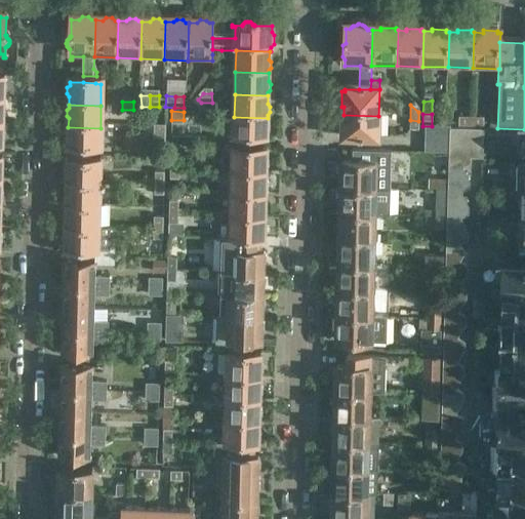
[(378,143),(378,118),(378,116),(344,115),(344,124),(341,124),(340,138),(342,138),(342,142),(378,143)]
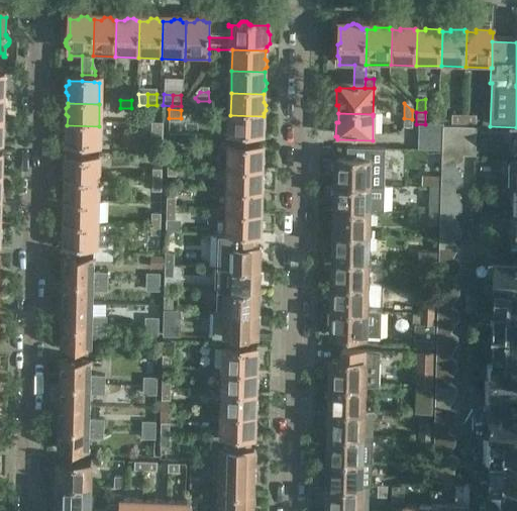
[(263,124),(264,116),(230,115),(230,137),(263,138),(263,135),(265,132),(265,126),(263,124)]
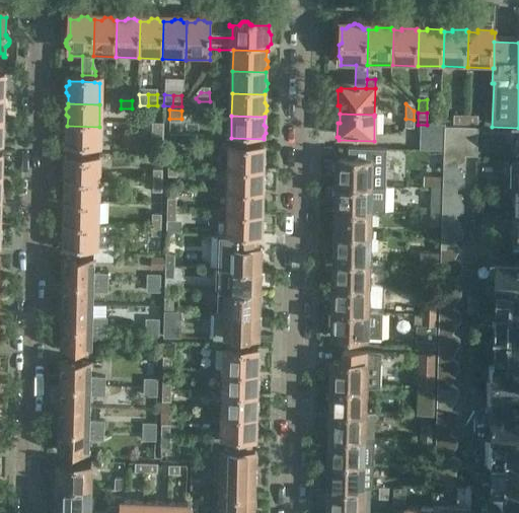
[(180,128),(181,119),(169,119),(169,127),(180,128)]
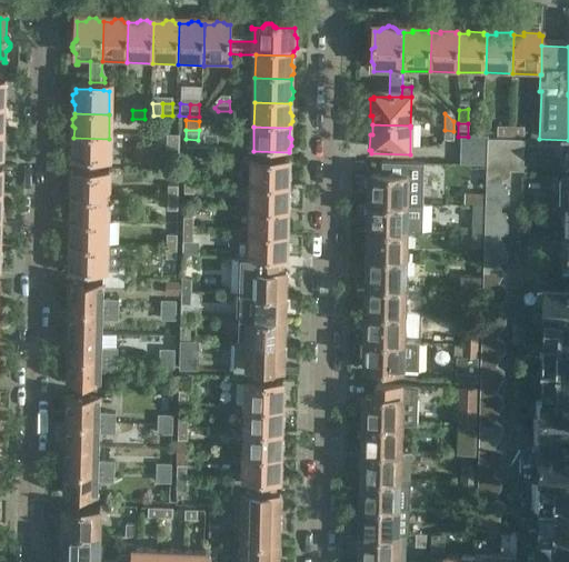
[(443,146),(453,146),(453,131),(445,130),(443,146)]
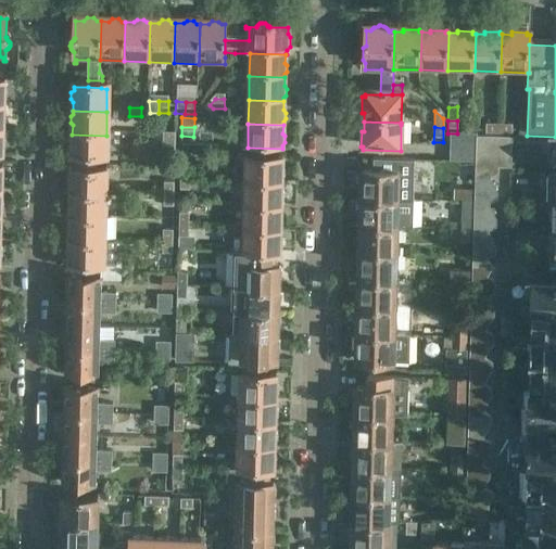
[(498,138),(500,129),(485,128),(484,138),(498,138)]
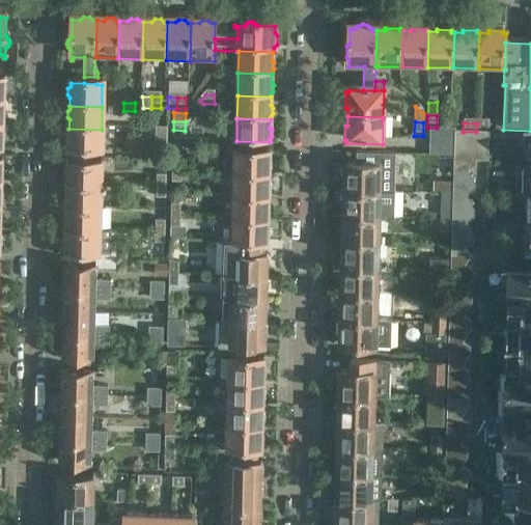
[(488,123),(477,123),(476,132),(488,132),(488,123)]
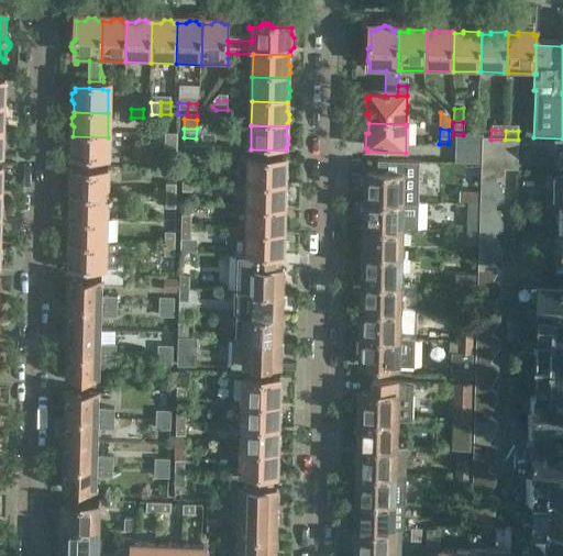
[(107,163),(108,137),(73,136),(73,140),(70,142),(70,148),(73,151),(73,162),(107,163)]
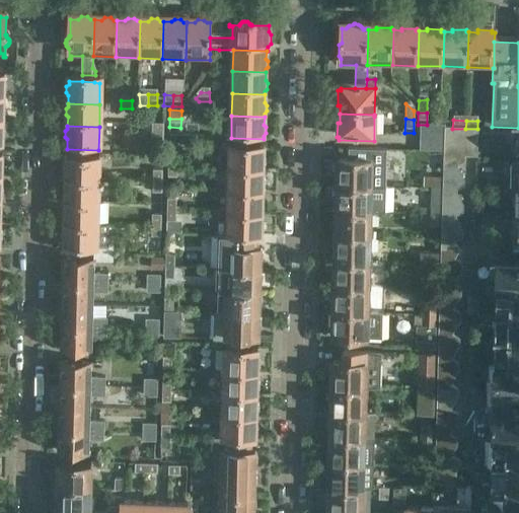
[(152,128),(152,136),(163,137),(163,128),(152,128)]
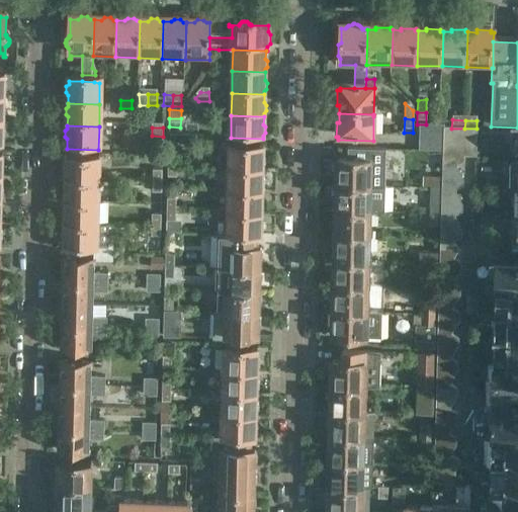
[(419,129),(419,142),(443,143),(443,132),(443,129),(419,129)]
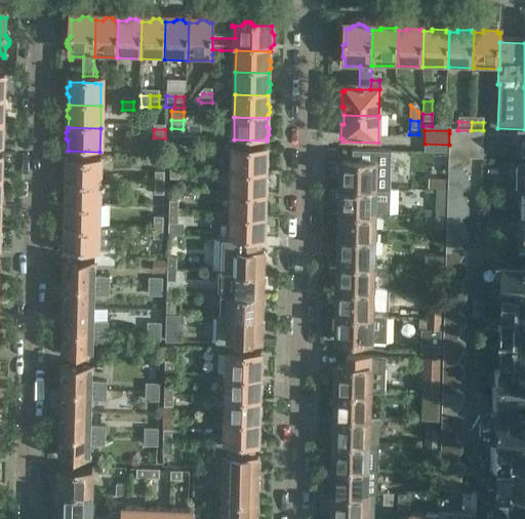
[(470,163),(463,134),(449,133),(449,145),(448,158),(448,168),(460,168),(462,173),(470,169),(470,163)]
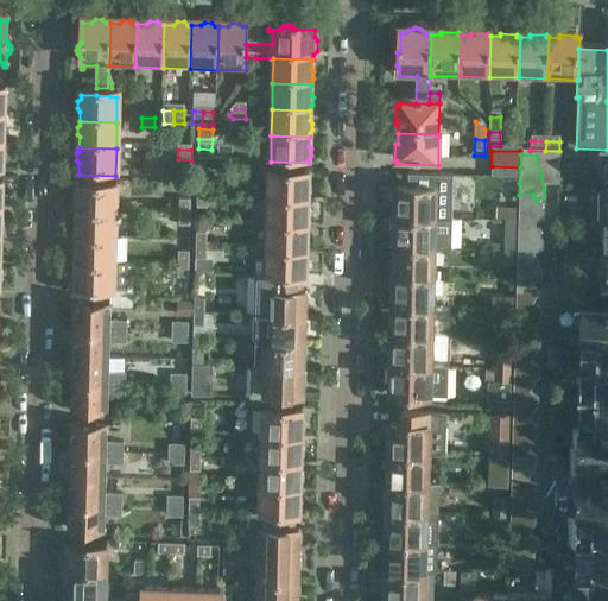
[(559,189),(559,156),(537,156),(544,189),(559,189)]
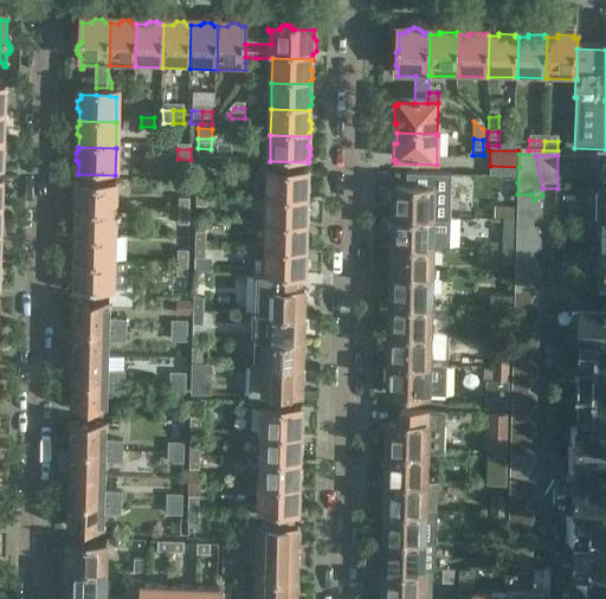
[(178,168),(191,169),(191,160),(178,159),(178,168)]
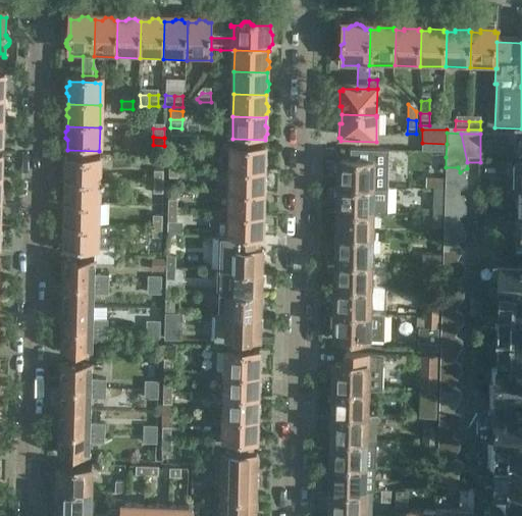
[(446,157),(447,144),(422,143),(421,156),(434,156),(446,157)]
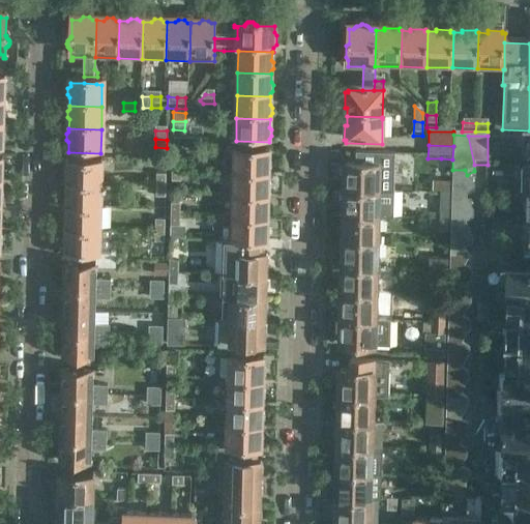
[(235,153),(235,176),(268,177),(268,175),(270,172),(270,166),(268,164),(269,154),(235,153)]
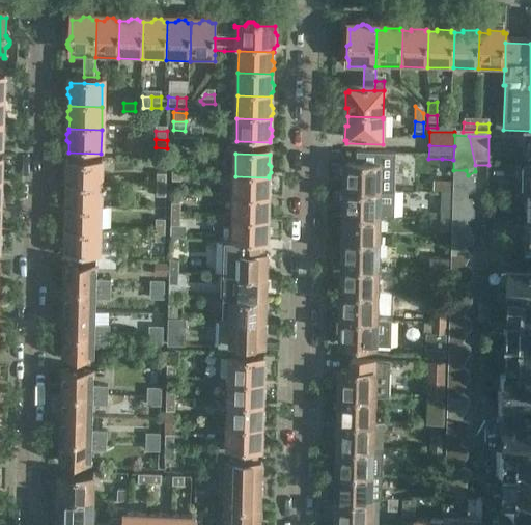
[(356,168),(345,168),(345,172),(343,172),(342,185),(345,185),(345,194),(379,195),(395,195),(396,158),(357,157),(356,168)]
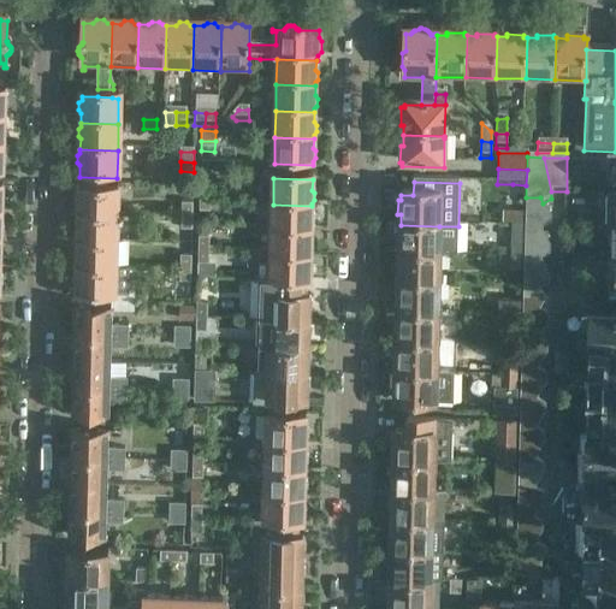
[(526,205),(526,197),(526,185),(513,184),(513,204),(526,205)]
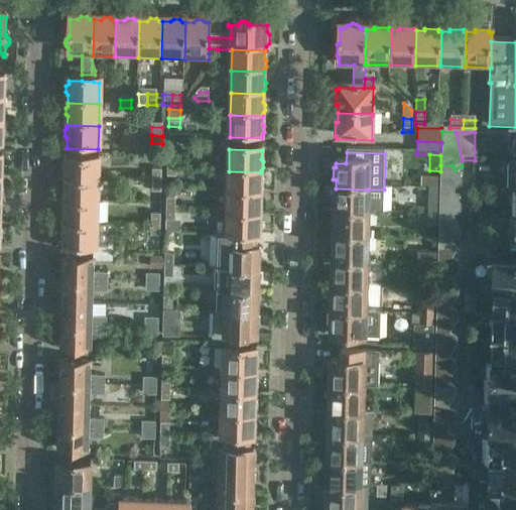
[(160,184),(161,173),(161,159),(152,158),(152,173),(151,184),(160,184)]
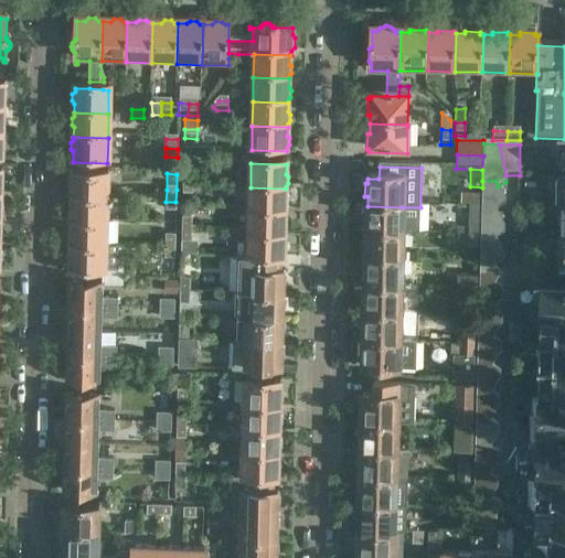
[(192,186),(193,173),(183,173),(182,185),(192,186)]
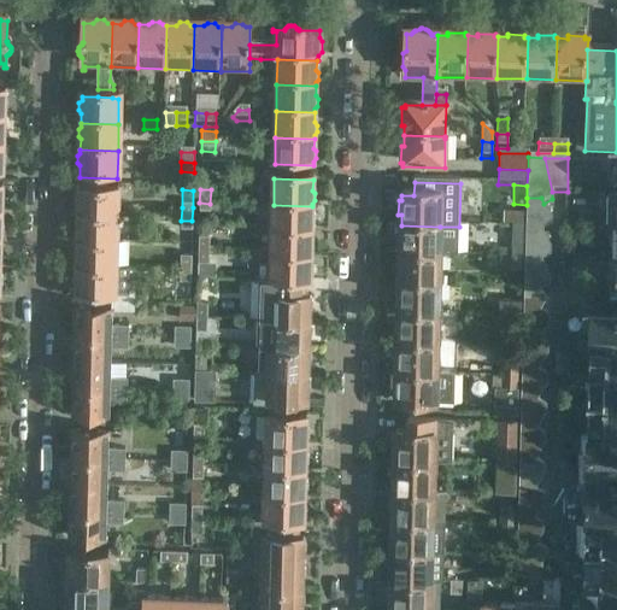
[(78,215),(78,218),(116,220),(117,220),(118,201),(118,192),(80,192),(78,203),(76,205),(76,212),(78,215)]
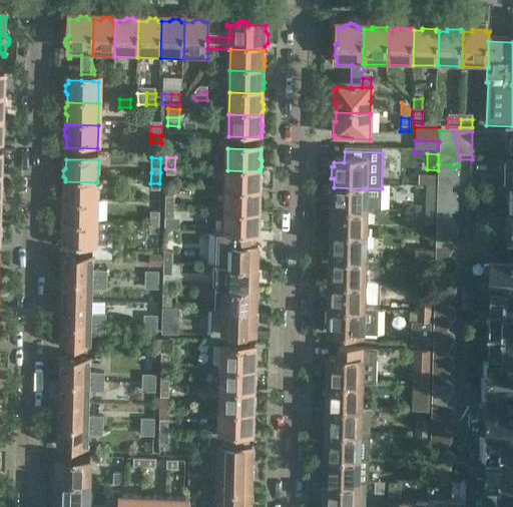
[(459,182),(452,169),(450,164),(438,164),(438,170),(437,189),(450,189),(451,193),(458,189),(459,182)]
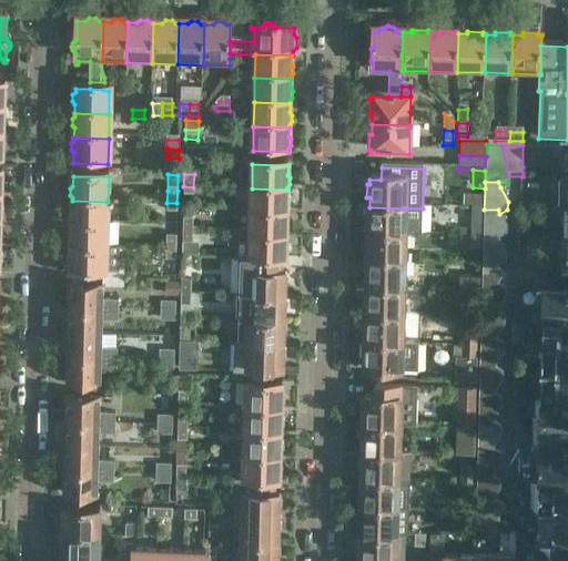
[(183,186),(183,200),(193,200),(193,187),(183,186)]
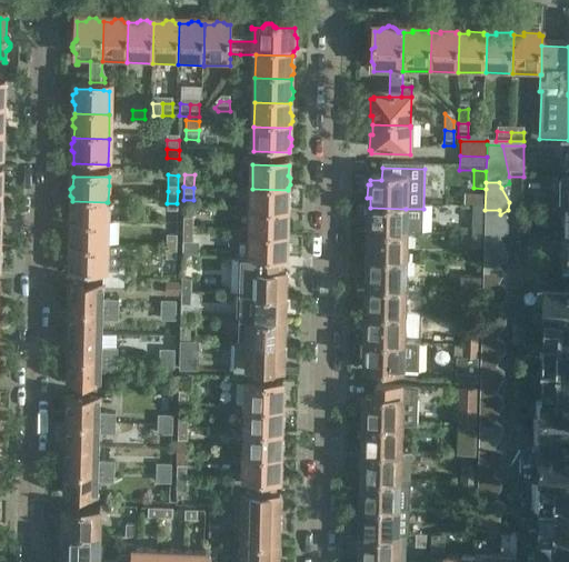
[(288,200),(288,190),(252,189),(251,213),(288,214),(288,212),(290,209),(290,202),(288,200)]
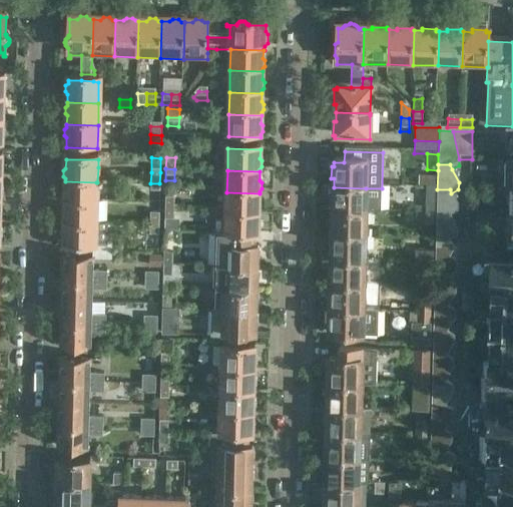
[(96,204),(97,182),(96,182),(65,181),(65,190),(63,192),(63,198),(64,200),(64,203),(96,204)]
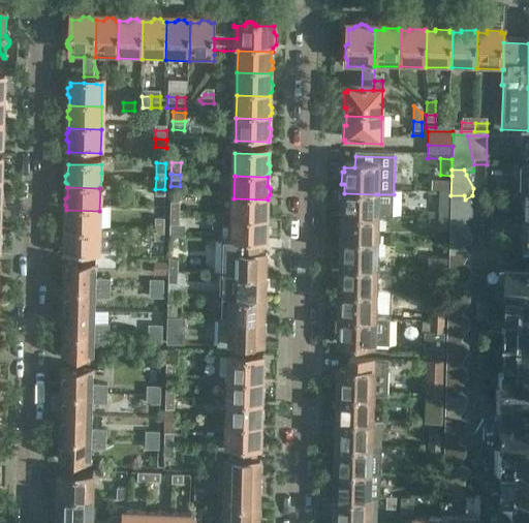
[(164,201),(164,189),(155,189),(155,201),(164,201)]
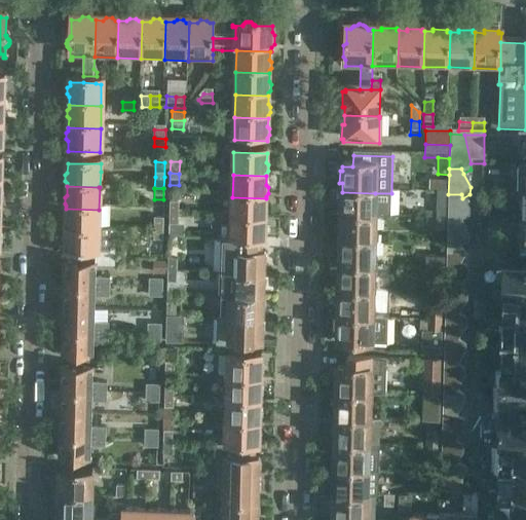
[(391,193),(375,193),(342,192),(342,196),(339,196),(339,209),(341,209),(341,218),(374,219),(390,219),(391,193)]
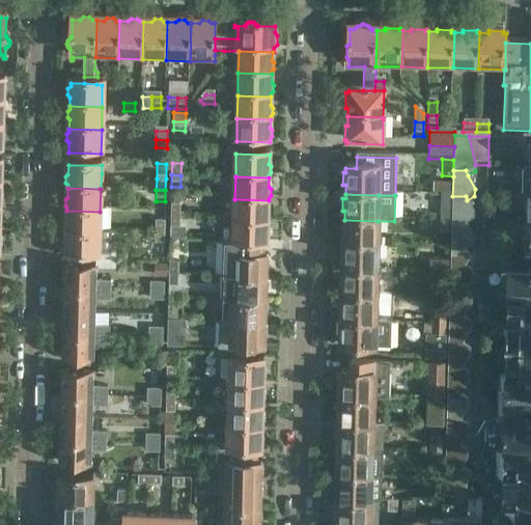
[(473,214),(467,200),(466,196),(452,196),(451,221),(465,222),(467,226),(474,222),(473,214)]
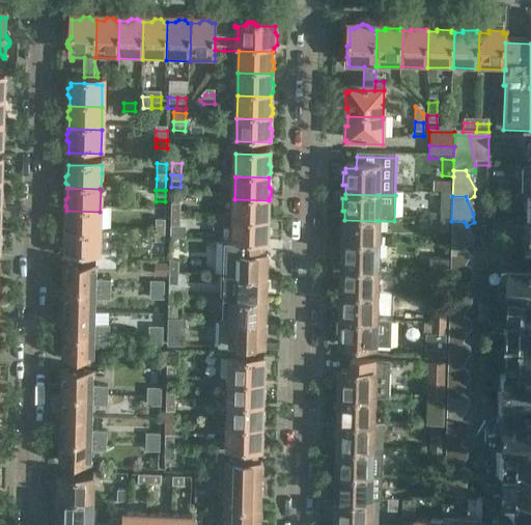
[(530,196),(523,197),(522,197),(522,202),(526,202),(525,222),(530,222),(530,196)]
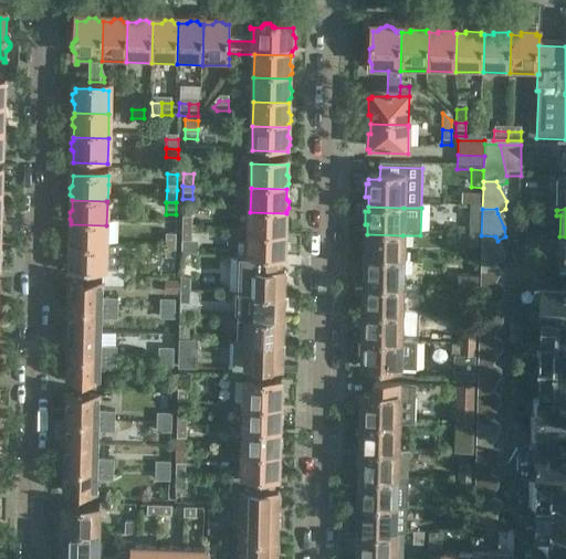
[(285,223),(286,213),(250,212),(249,238),(285,238),(285,234),(287,232),(287,225),(285,223)]
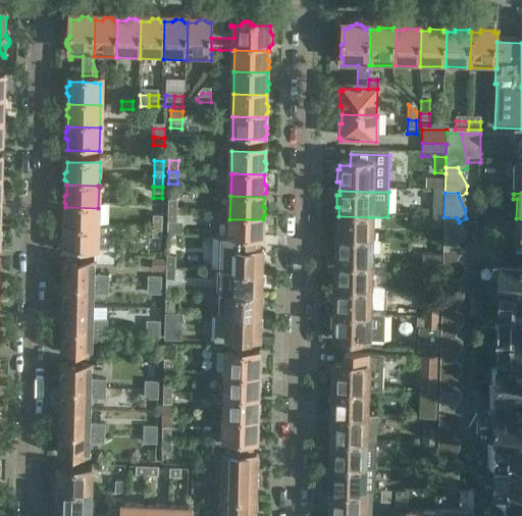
[(168,205),(167,216),(177,216),(177,205),(168,205)]
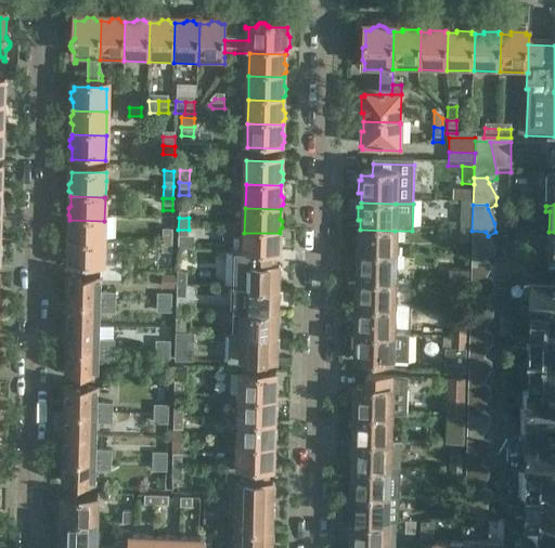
[(103,245),(104,221),(69,220),(69,230),(67,232),(67,238),(69,240),(69,244),(103,245)]
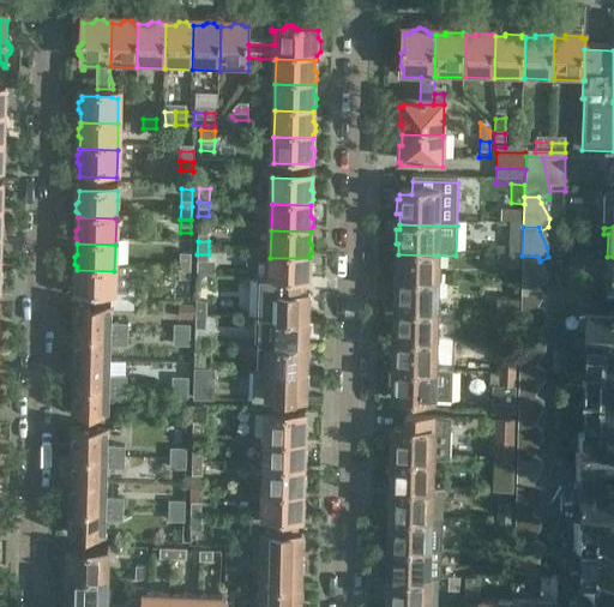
[(510,244),(510,258),(519,258),(519,244),(510,244)]
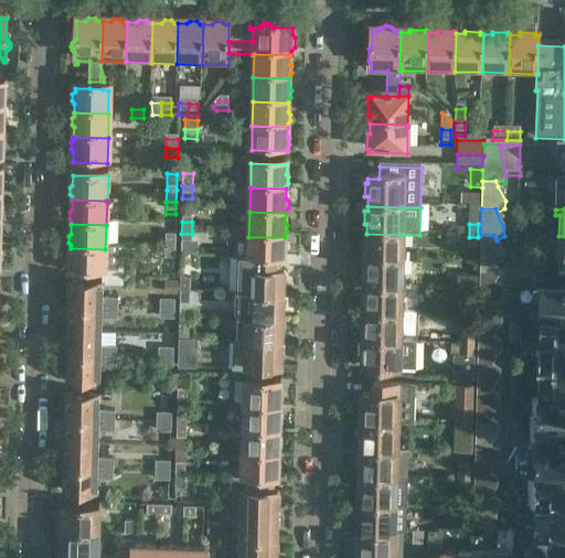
[(191,246),(192,234),(181,234),(181,246),(191,246)]
